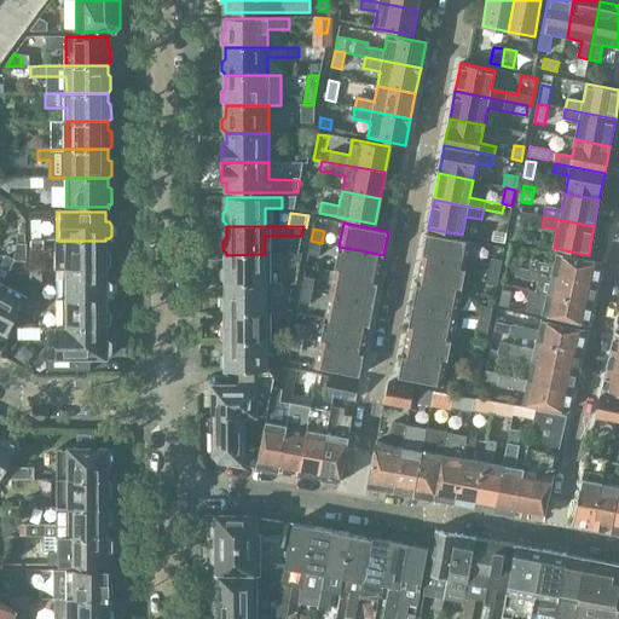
[(470,250),(472,242),(427,233),(422,256),(445,260),(467,265),(470,250)]
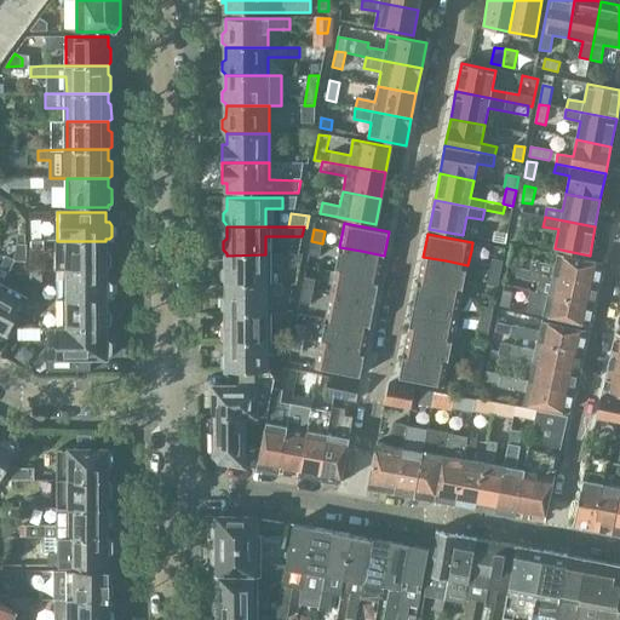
[(105,241),(57,241),(57,270),(105,270),(105,268),(109,268),(112,265),(112,253),(109,251),(105,251),(105,241)]
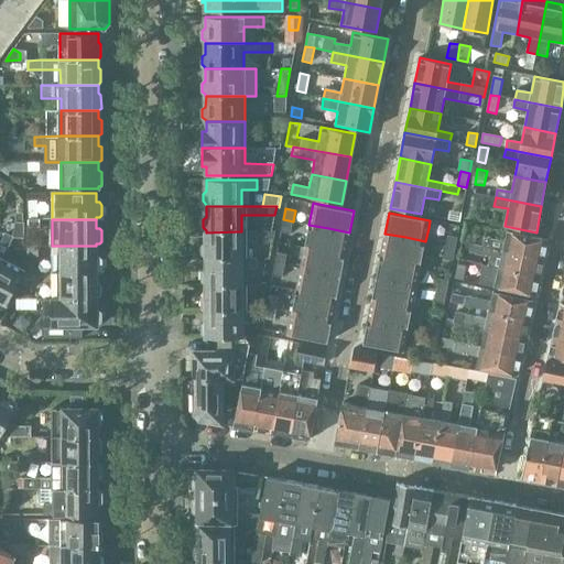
[(291,232),(293,221),(283,219),(281,231),(291,232)]
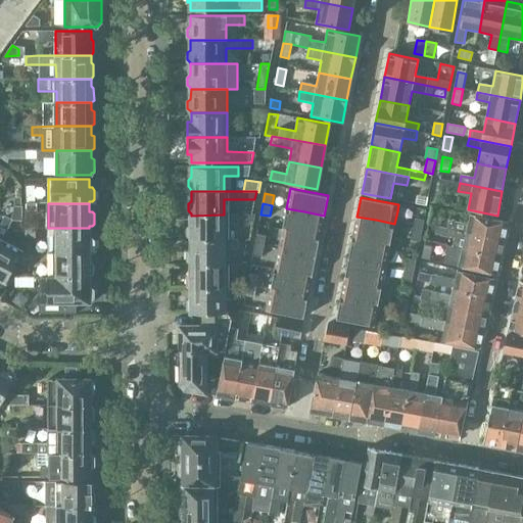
[(0,243),(1,240),(12,221),(22,221),(22,206),(13,206),(11,219),(5,216),(0,225),(0,243)]
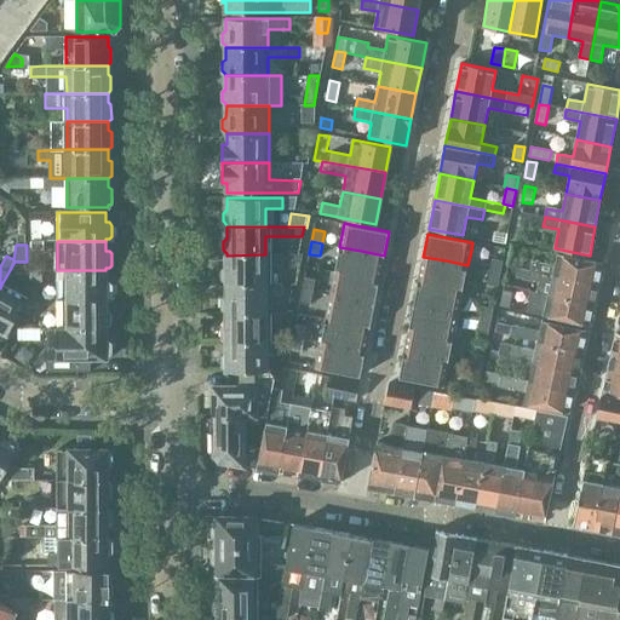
[(339,247),(334,271),(379,280),(384,256),(361,251),(339,247)]
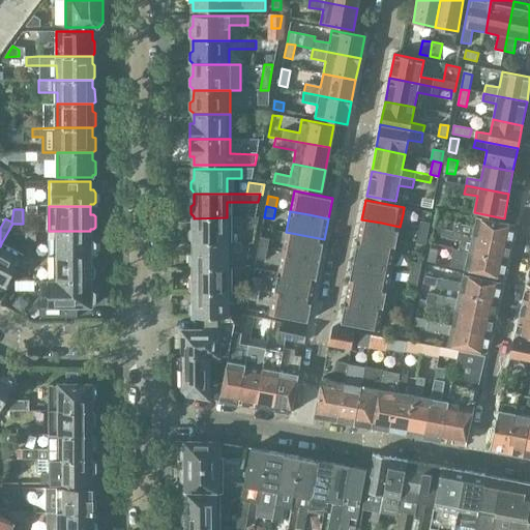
[(227,217),(194,218),(194,228),(190,231),(190,238),(194,241),(194,243),(227,243),(227,227),(254,227),(255,217),(227,217)]
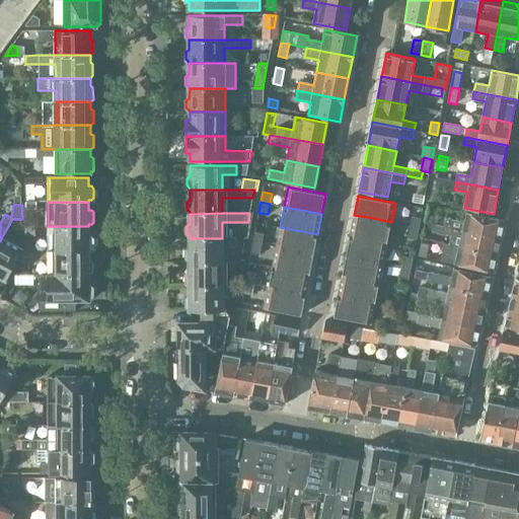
[(446,218),(444,226),(500,238),(504,221),(466,213),(464,222),(446,218)]
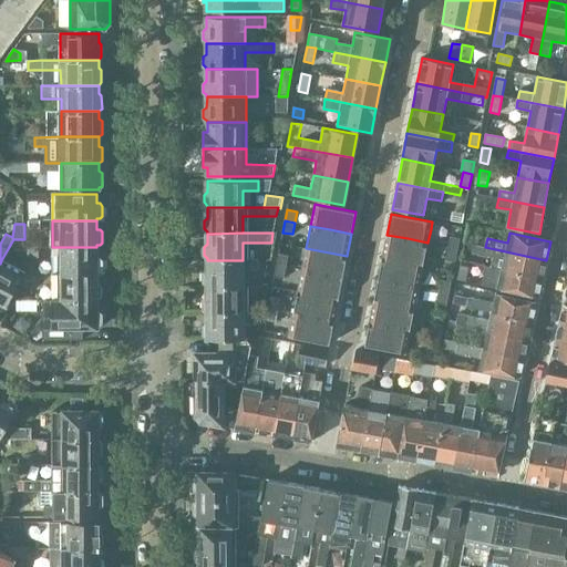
[(428,243),(408,238),(387,235),(382,258),(423,266),(425,255),(428,243)]
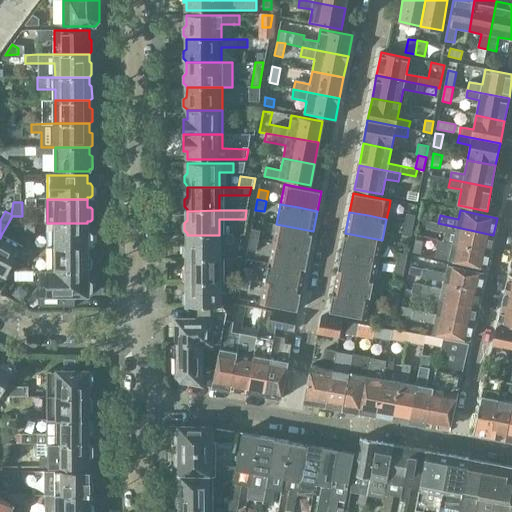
[(413,224),(415,214),(406,212),(404,222),(413,224)]
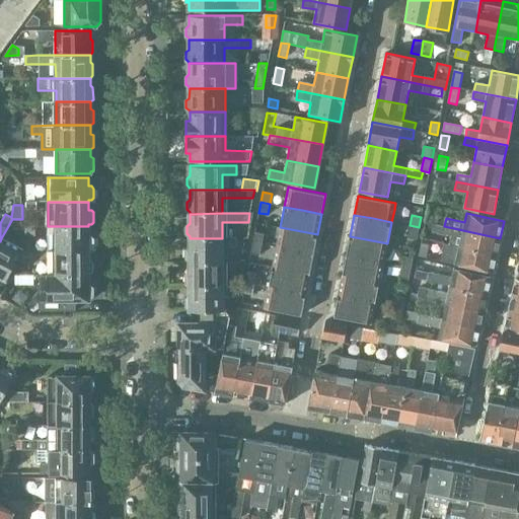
[(446,218),(439,216),(437,225),(444,226),(446,218)]
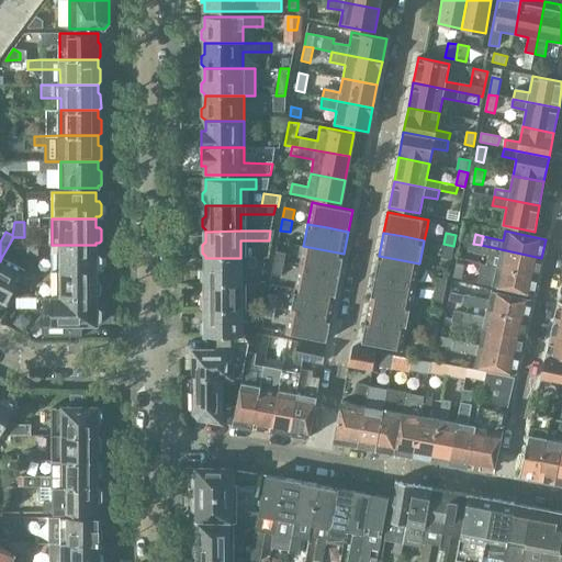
[(497,267),(496,268),(537,277),(541,258),(481,245),(473,244),(460,240),(458,250),(479,255),(479,253),(487,255),(486,265),(497,267)]
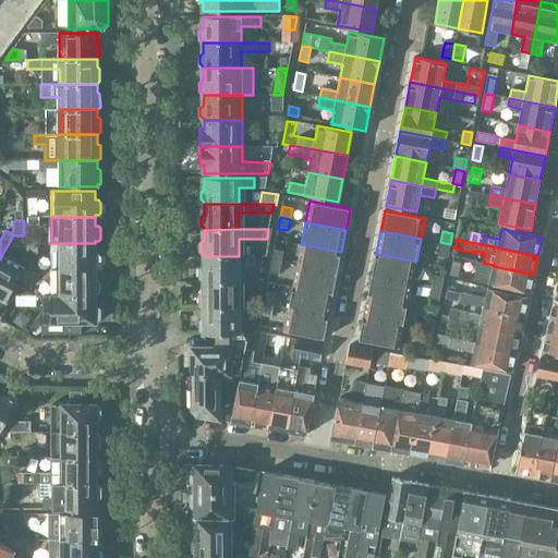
[(450,244),(440,242),(438,254),(448,255),(450,244)]
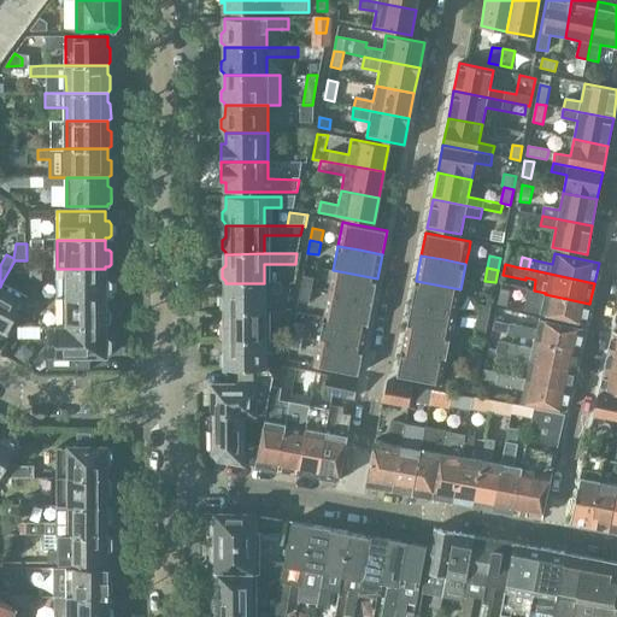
[(105,269),(57,269),(57,298),(105,298),(105,295),(109,295),(111,293),(111,281),(109,278),(105,278),(105,269)]
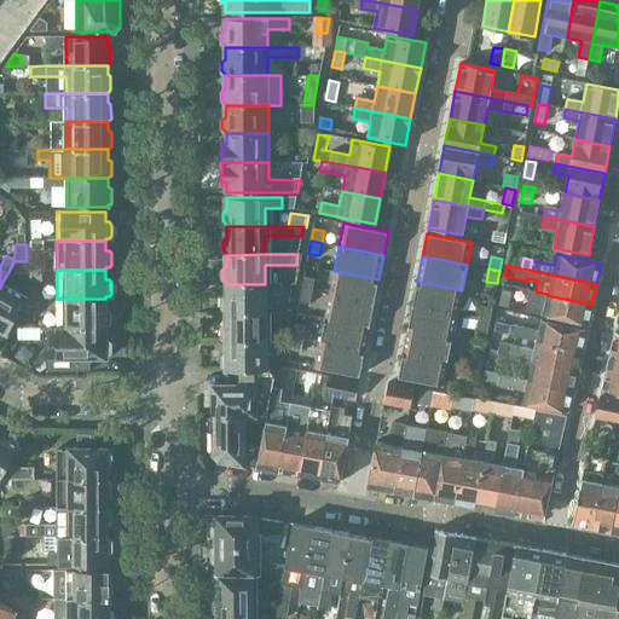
[(329,295),(351,299),(374,304),(379,279),(334,271),(329,295)]
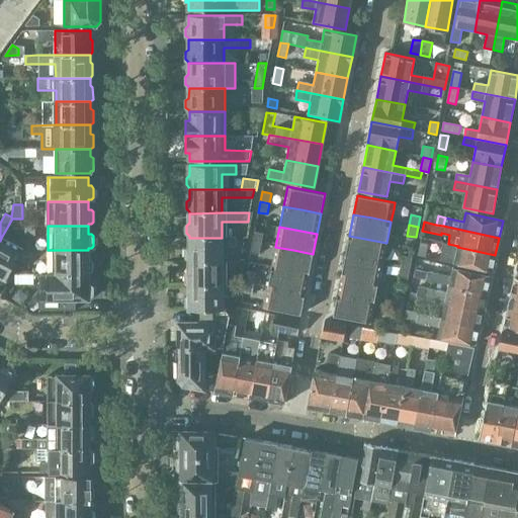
[(261,244),(263,234),(254,232),(252,242),(261,244)]
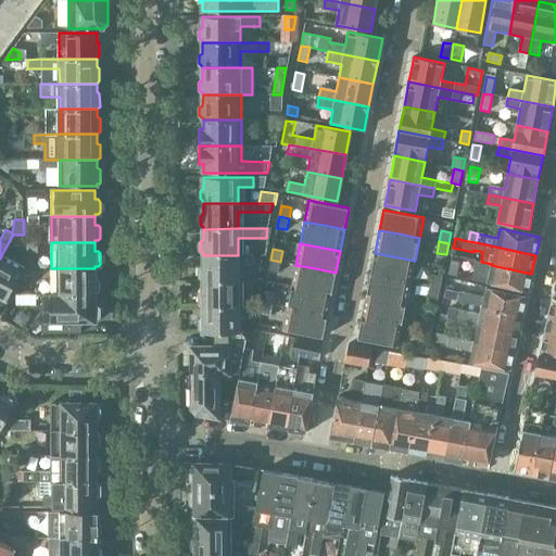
[(413,270),(415,261),(375,253),(370,274),(391,278),(411,281),(413,270)]
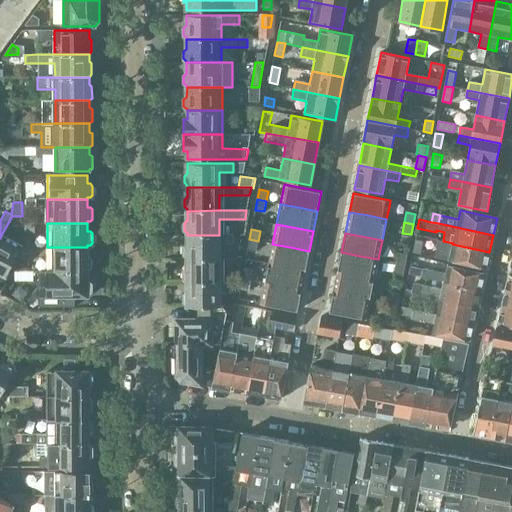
[(219,235),(187,235),(187,244),(184,247),(184,254),(187,257),(187,259),(219,258),(219,244),(233,244),(233,239),(241,239),(242,234),(219,235)]
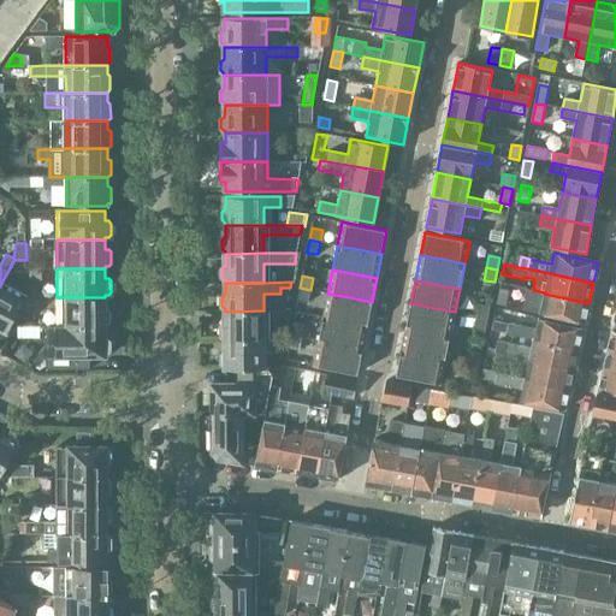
[(1,283),(0,286),(0,327),(9,332),(27,296),(1,283)]
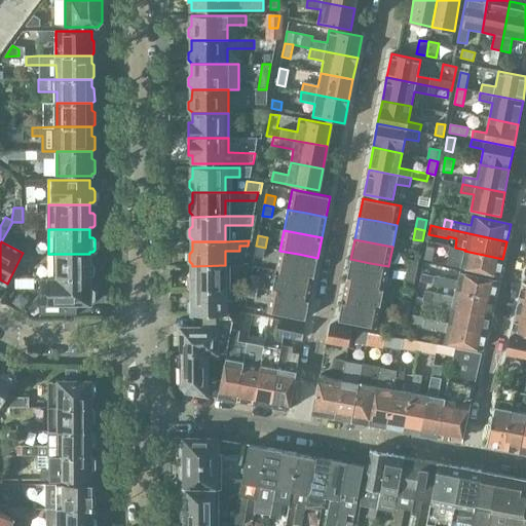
[(502,259),(464,251),(465,250),(455,248),(442,245),(440,253),(448,255),(446,264),(499,276),(502,259)]
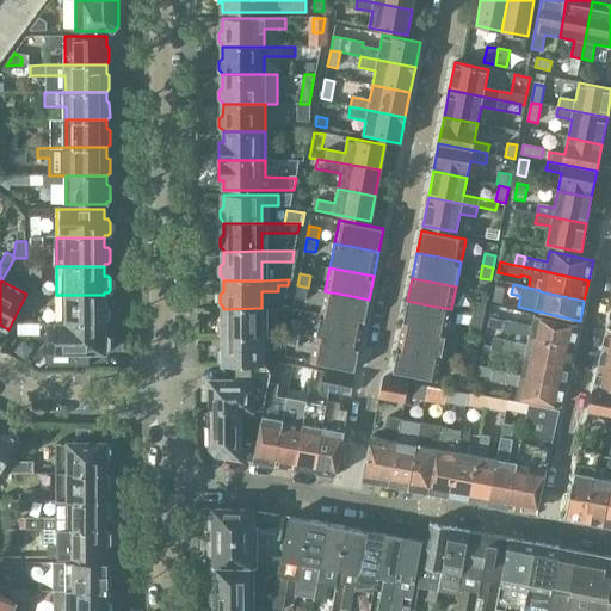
[(306,301),(308,288),(297,285),(295,298),(306,301)]
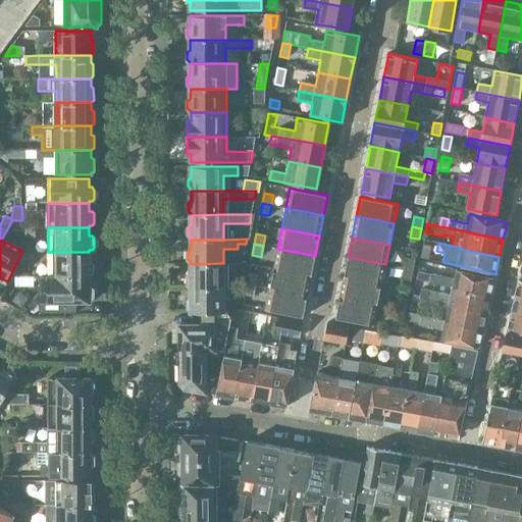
[(423,245),(421,257),(428,259),(431,247),(423,245)]
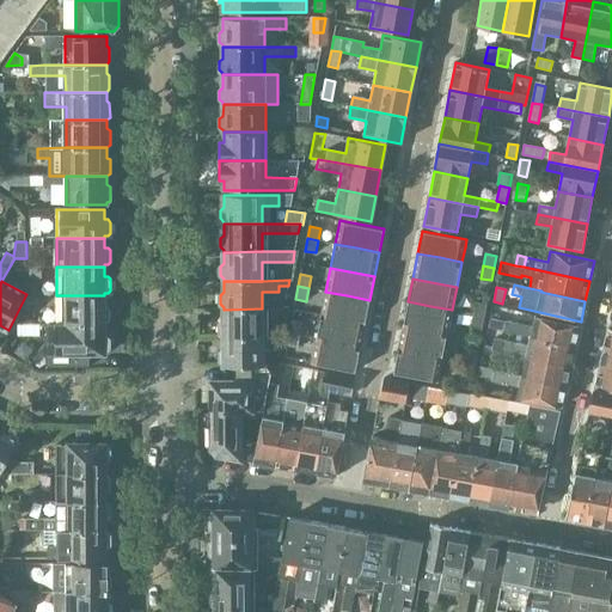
[(325,292),(320,316),(365,324),(369,300),(347,295),(325,292)]
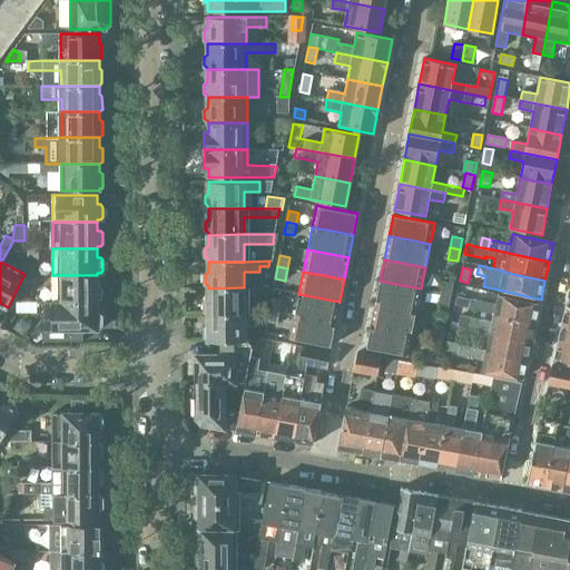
[(52,275),(52,302),(97,301),(97,300),(100,300),(102,297),(102,286),(100,284),(97,284),(97,275),(52,275)]
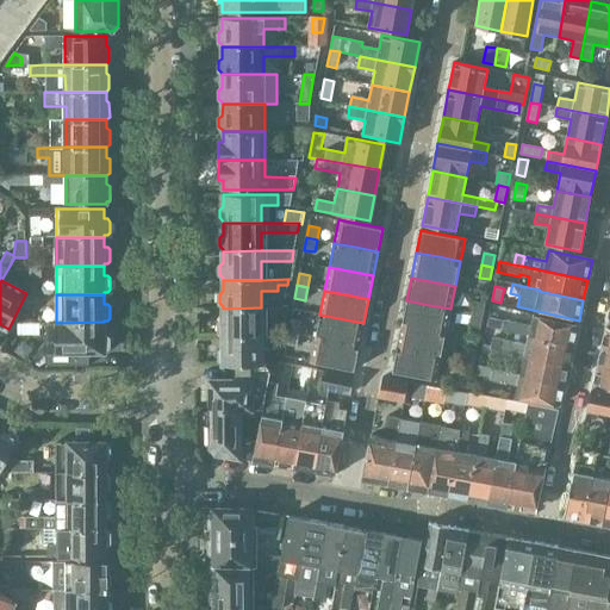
[(450,309),(429,305),(406,300),(403,324),(447,332),(448,322),(450,309)]
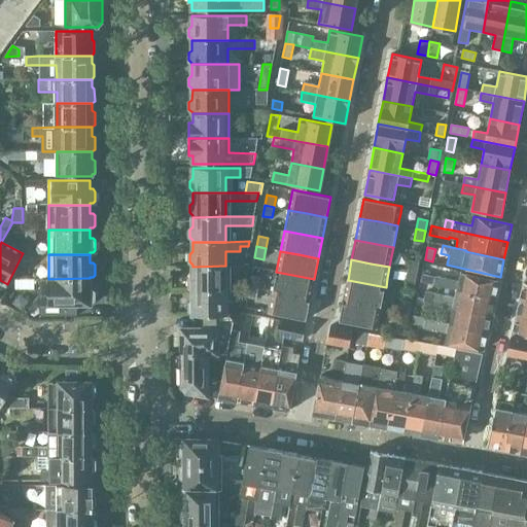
[(417,273),(419,261),(410,260),(408,271),(417,273)]
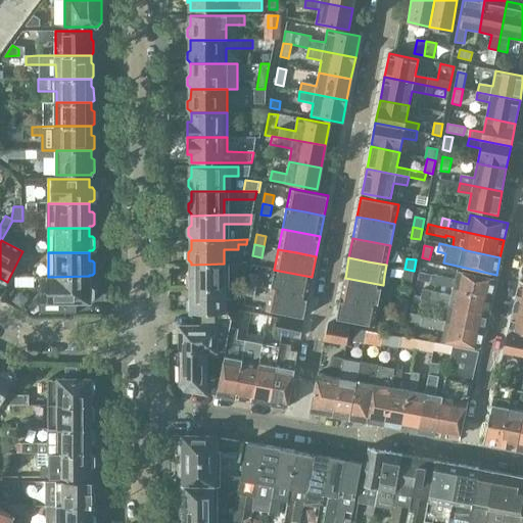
[(224,264),(191,265),(191,274),(188,277),(188,284),(191,287),(191,288),(225,288),(224,273),(242,273),(242,264),(224,264)]
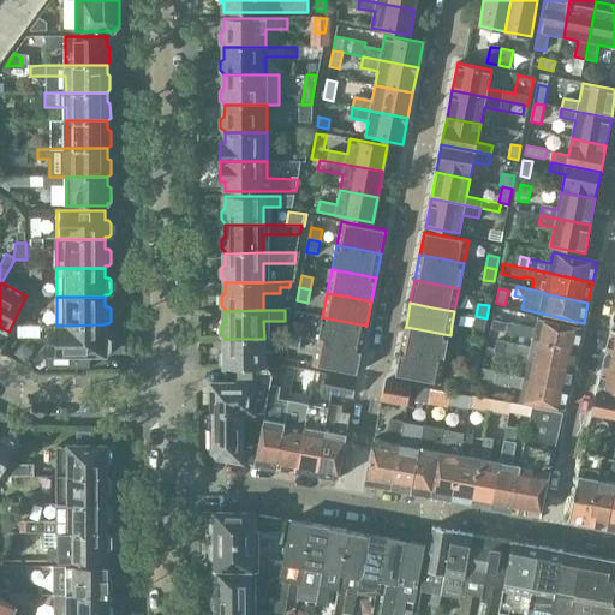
[(487,318),(476,316),(473,328),(484,330),(487,318)]
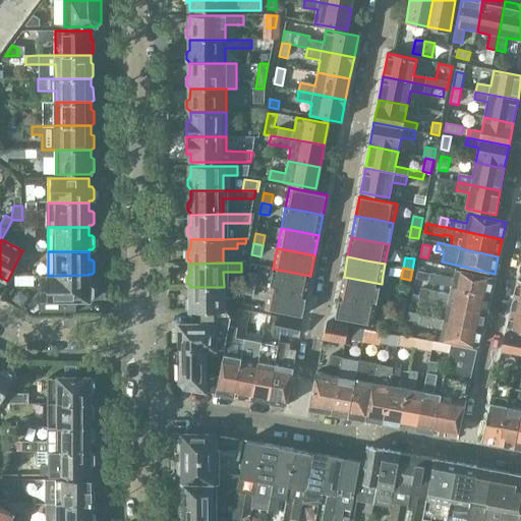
[(269,289),(287,293),(306,296),(310,276),(273,269),(269,289)]
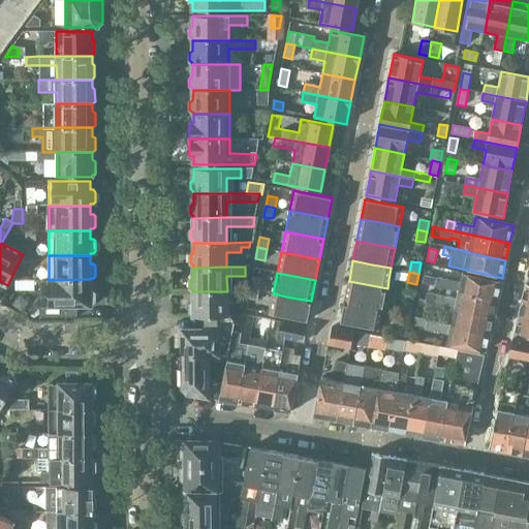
[(431,285),(459,291),(497,300),(501,282),(463,273),(461,282),(433,276),(431,285)]
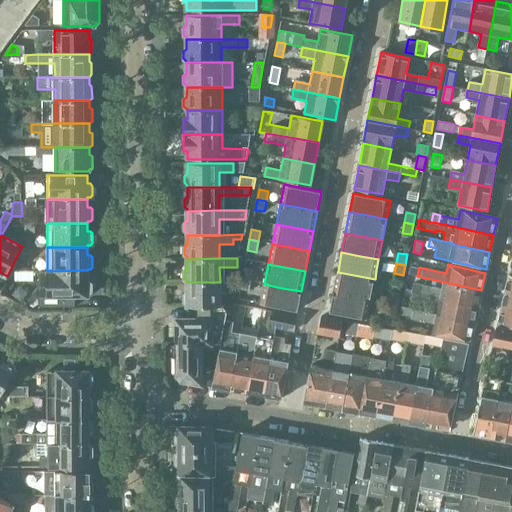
[(250,281),(252,271),(243,269),(241,280),(250,281)]
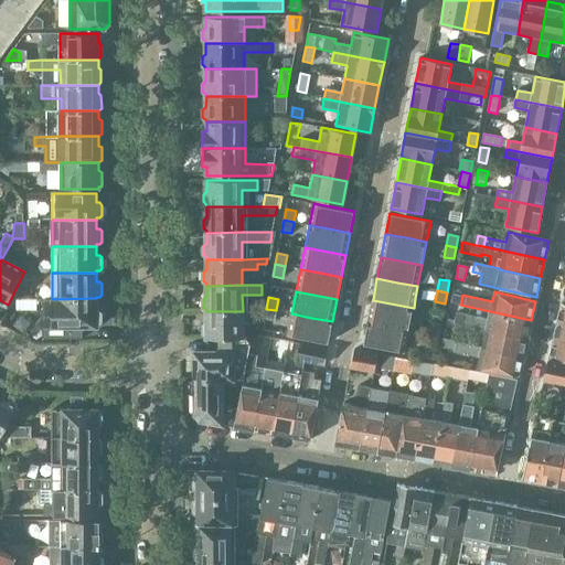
[(99,309),(96,309),(96,298),(52,299),(43,299),(43,339),(83,339),(83,326),(96,326),(96,324),(99,324),(102,322),(102,311),(99,309)]
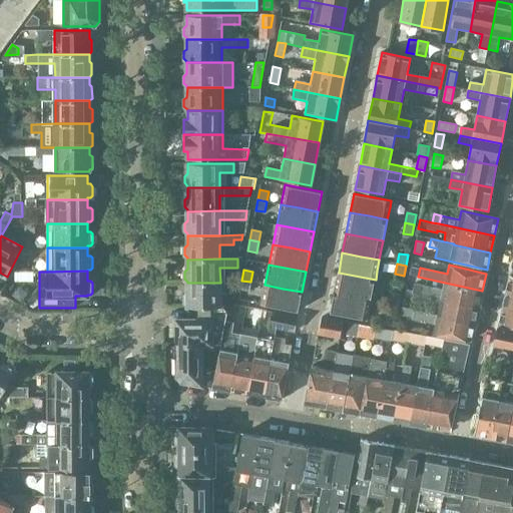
[(374,289),(376,280),(339,273),(335,293),(353,297),(372,300),(374,289)]
